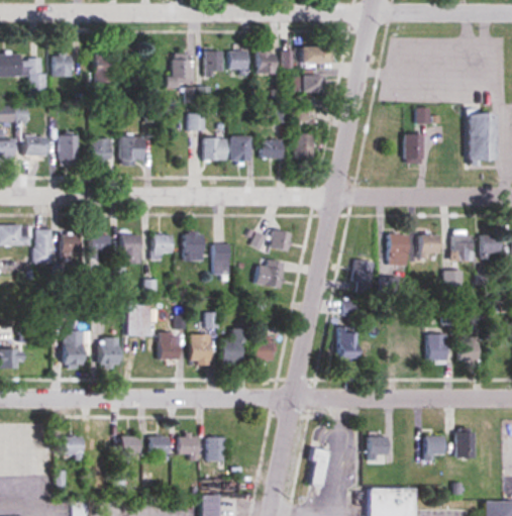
[(300,63),(334,63),(334,46),(300,46),(300,63)]
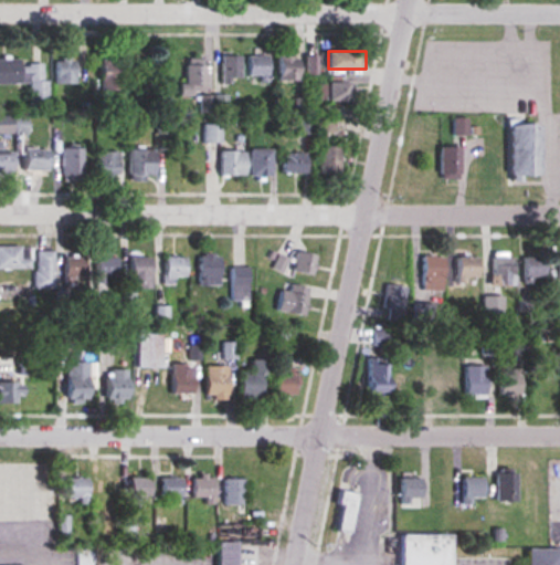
[(282,80),(303,80),(303,55),(282,55),(282,80)]
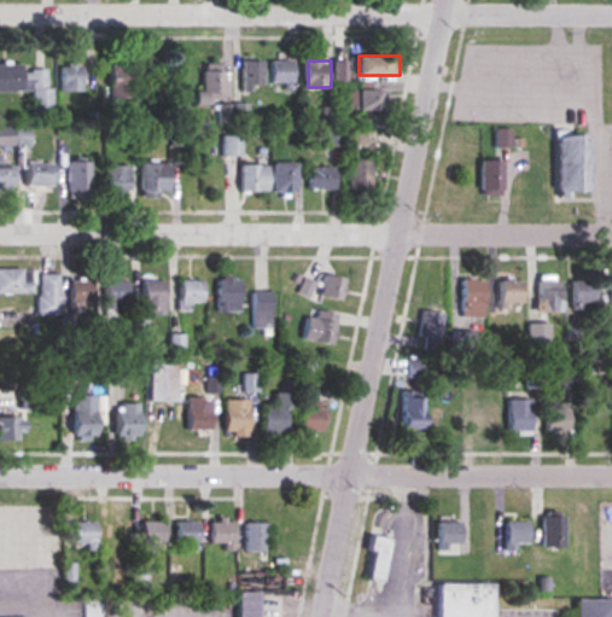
[(268,88),(268,62),(245,62),(245,88),(268,88)]
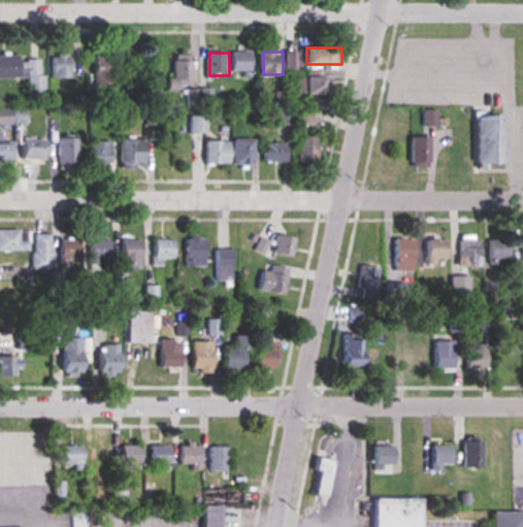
[(235,73),(256,73),(256,53),(235,53),(235,73)]
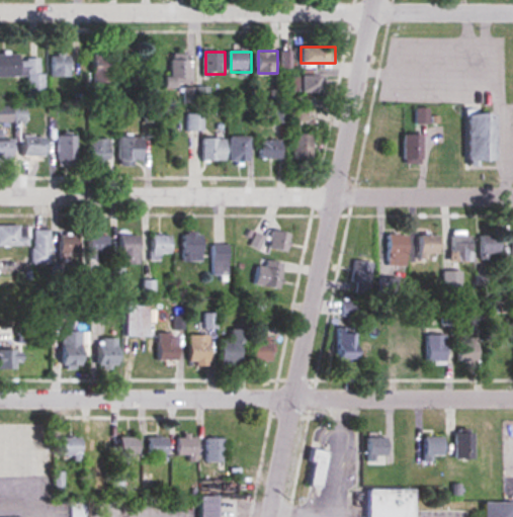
[(0,77),(29,77),(29,96),(46,96),(46,59),(20,59),(20,54),(0,54),(0,77)]
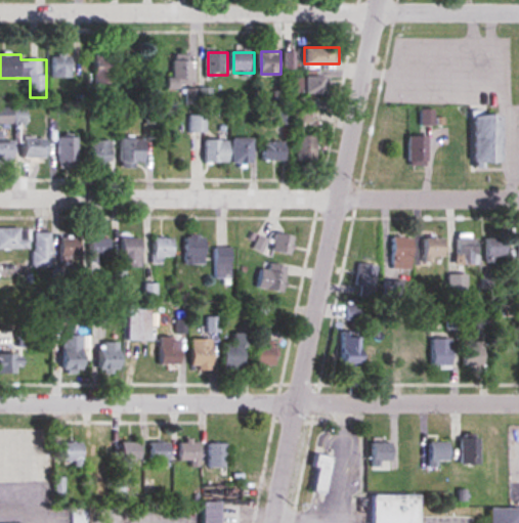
[(73,79),(73,54),(54,54),(54,79),(73,79)]
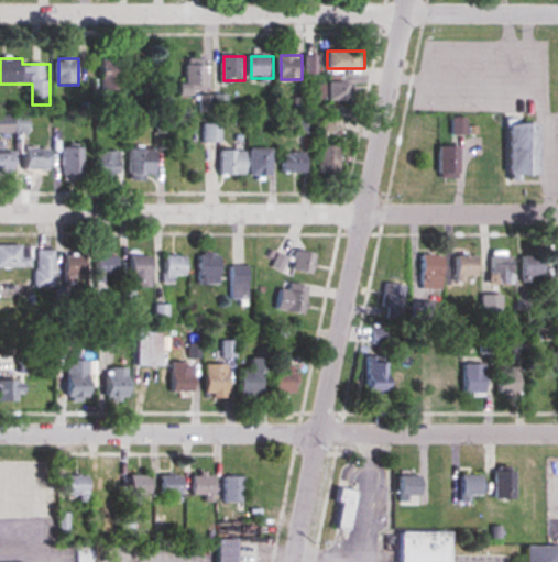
[(208,59),(188,59),(188,83),(183,83),(183,97),(208,97),(208,59)]
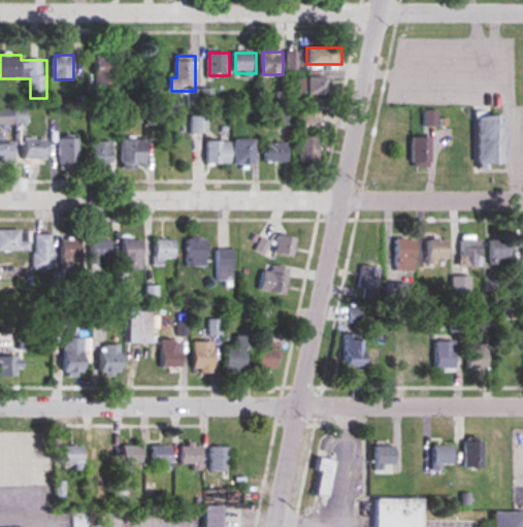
[(96,57),(96,86),(116,86),(116,57),(96,57)]
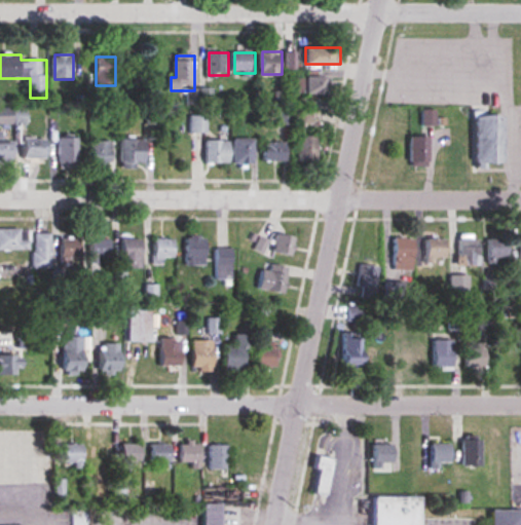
[(298,77),(298,94),(331,94),(331,77),(298,77)]
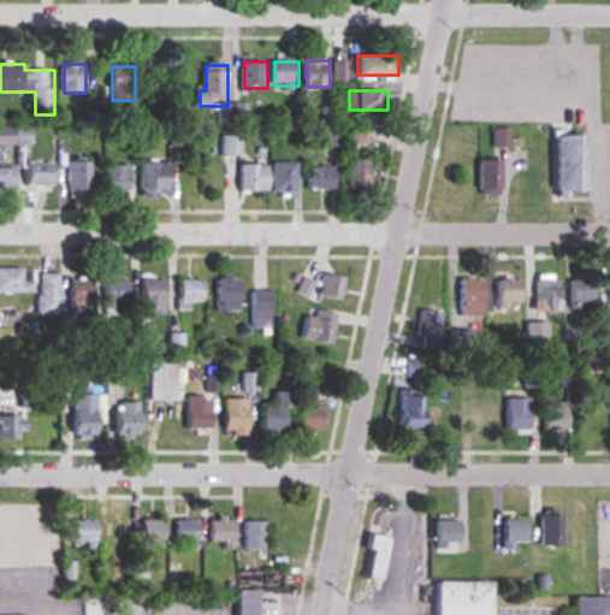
[(327,110),(327,125),(337,124),(337,108),(327,110)]
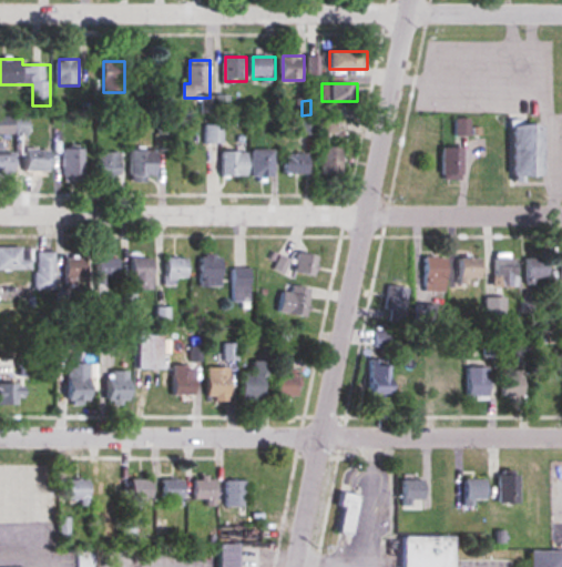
[(0,134),(31,135),(31,118),(0,117),(0,134)]
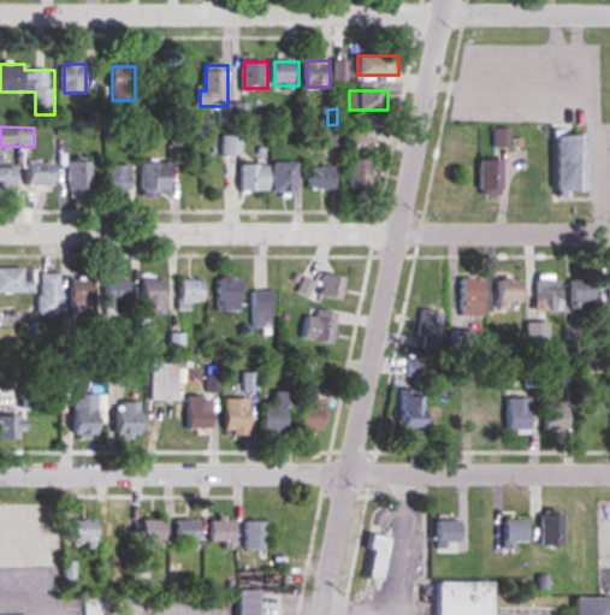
[(327,146),(344,146),(344,128),(327,128),(327,146)]
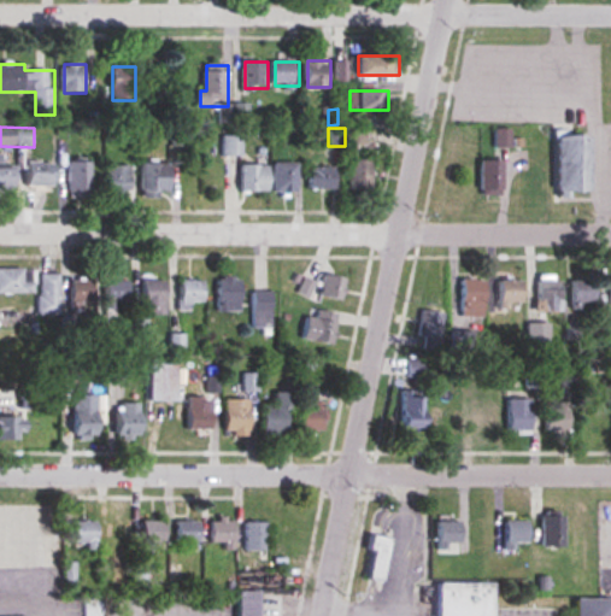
[(352,189),(376,189),(376,159),(363,159),(363,147),(372,146),(371,129),(352,129),(352,189)]
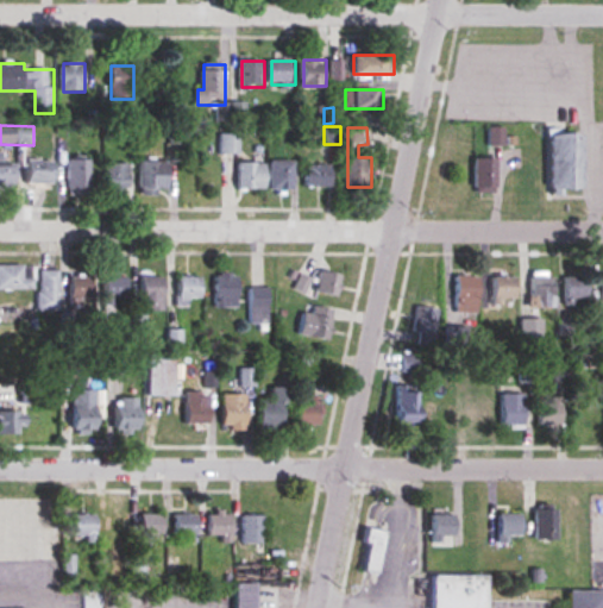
[(508,130),(494,129),(492,145),(507,146),(508,130)]
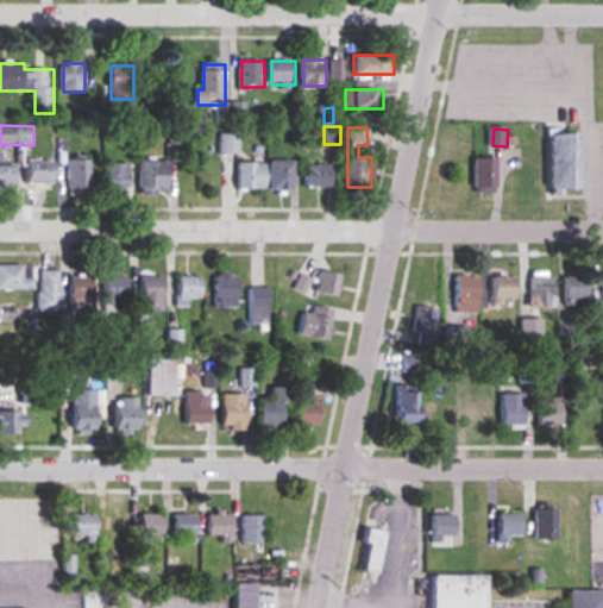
[(551,132),(551,190),(584,190),(584,132),(551,132)]
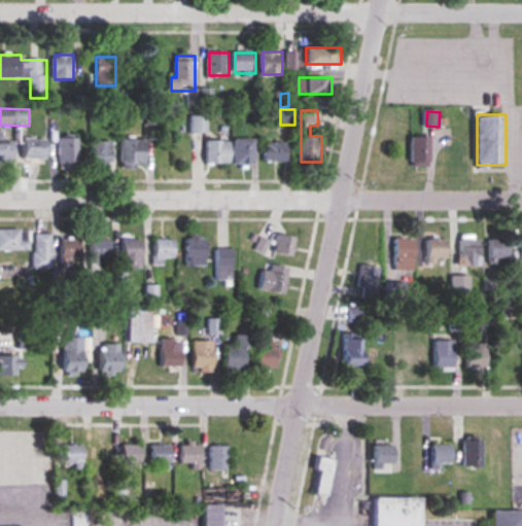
[(210,116),(194,116),(194,135),(210,135),(210,116)]
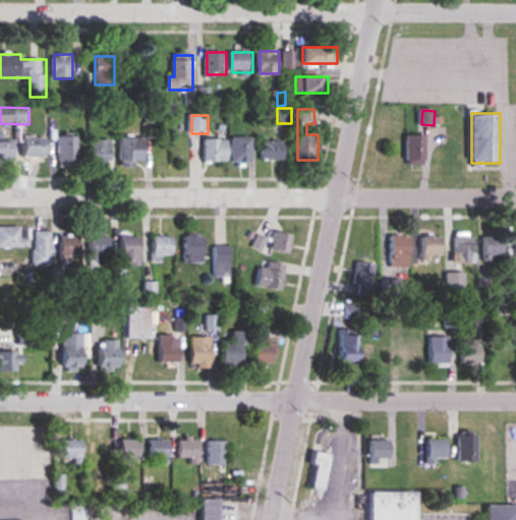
[(0,159),(13,160),(13,134),(0,133),(0,159)]
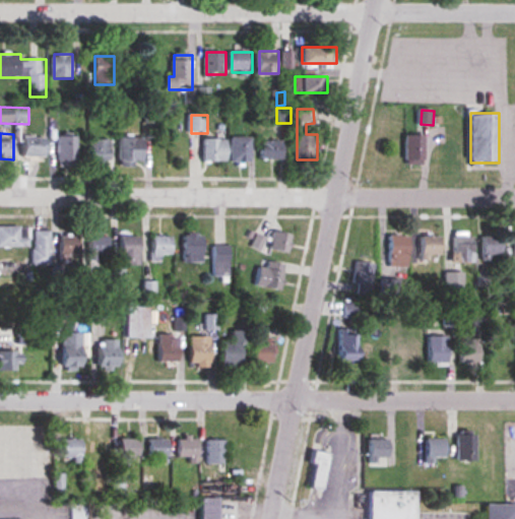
[(407,167),(427,167),(427,136),(407,136),(407,167)]
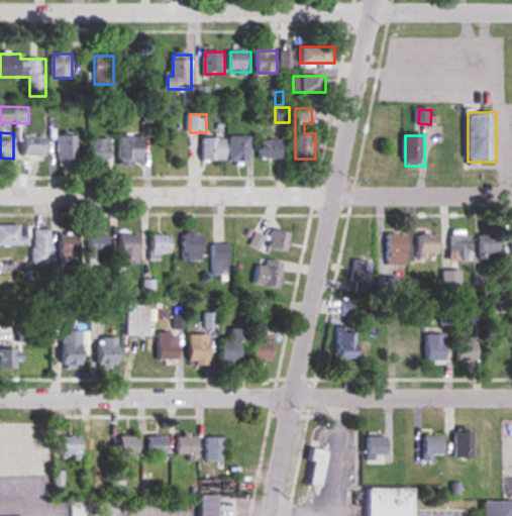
[(22,136),(22,158),(46,158),(46,136),(22,136)]
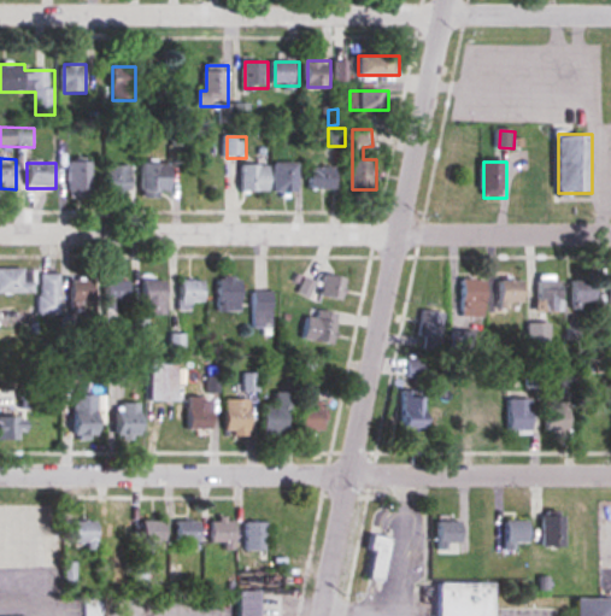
[(70,194),(93,194),(93,163),(70,163),(70,194)]
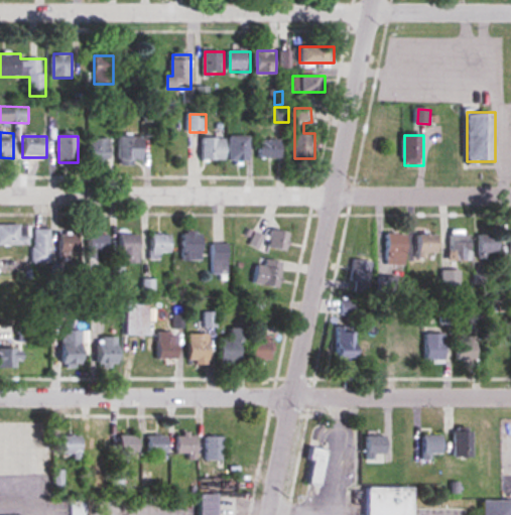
[(120,161),(143,161),(143,136),(120,136),(120,161)]
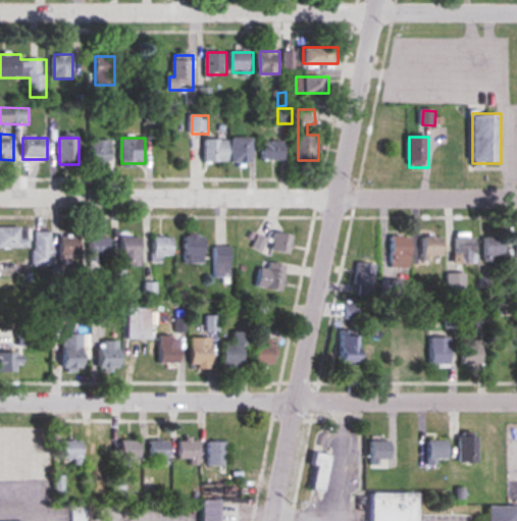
[(253,138),(234,138),(234,163),(253,163),(253,138)]
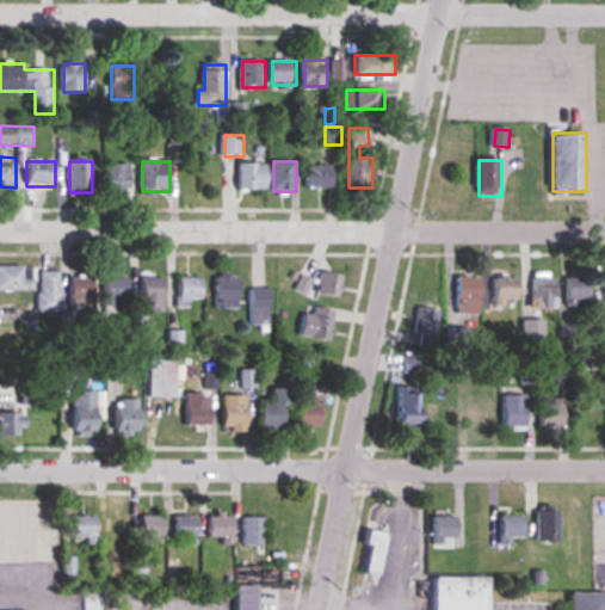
[(269,190),(269,164),(241,164),(241,190),(269,190)]
